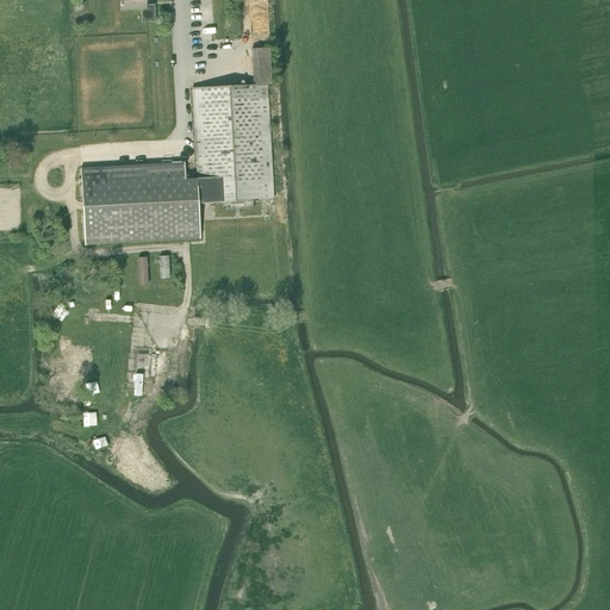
[(155,22),(154,5),(145,5),(145,0),(119,0),(120,10),(141,8),(142,22),(155,22)]
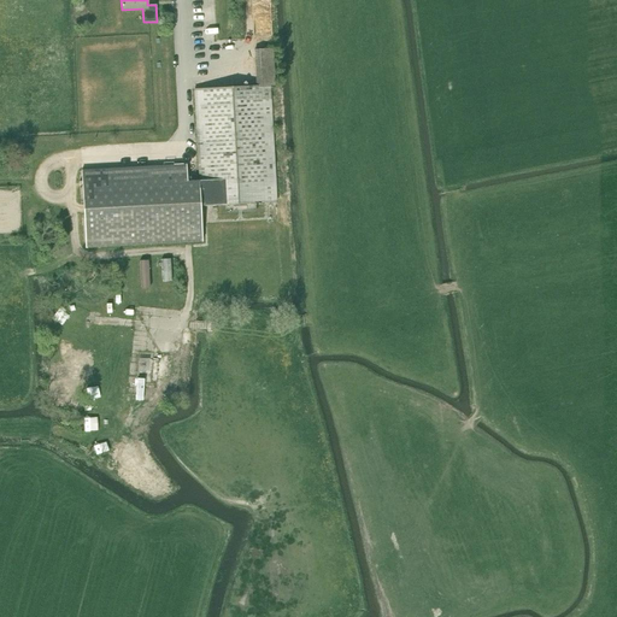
[(276,203),(270,86),(275,84),(272,48),(254,50),(257,86),(194,89),(199,181),(187,181),(186,164),(82,170),(86,247),(203,241),(200,206),(206,206),(276,203)]
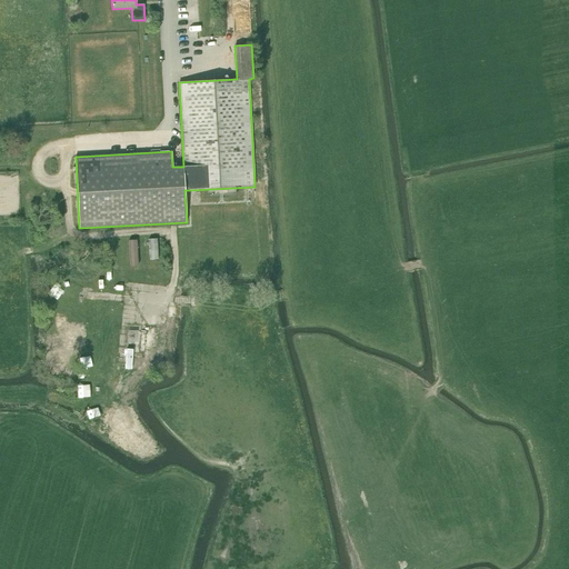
[(160,259),(160,236),(150,236),(151,259),(160,259)]
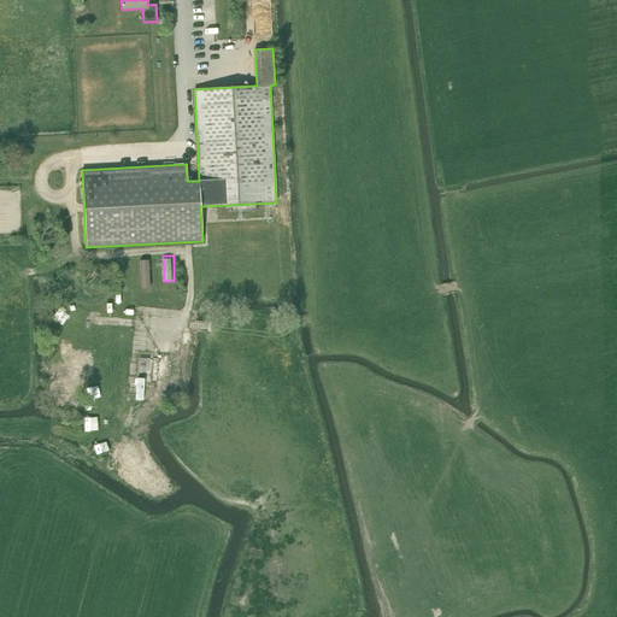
[(64,323),(71,312),(62,305),(54,316),(64,323)]
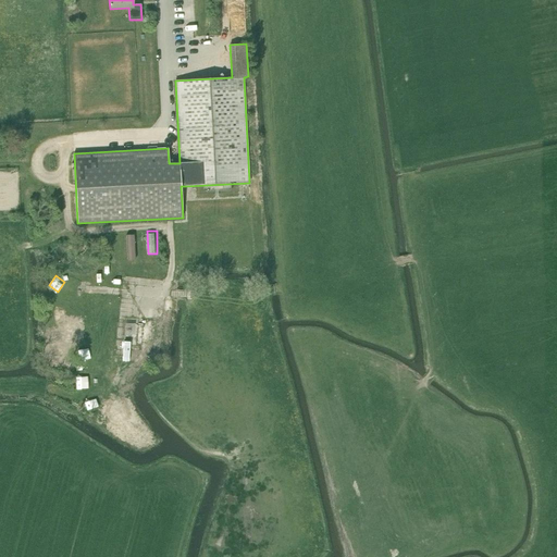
[(140,349),(141,333),(147,333),(148,326),(143,326),(143,323),(135,323),(133,348),(140,349)]
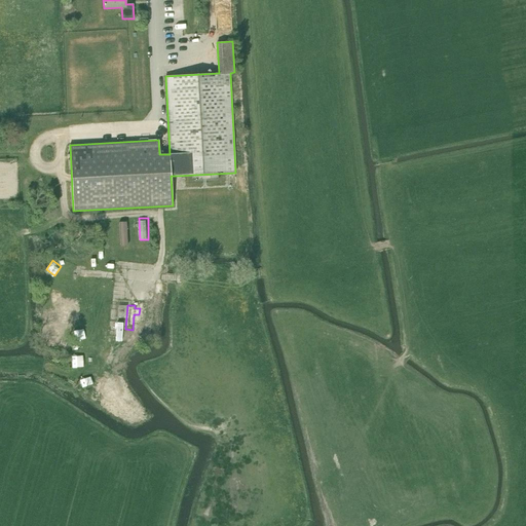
[(78,307),(78,323),(88,323),(88,307),(78,307)]
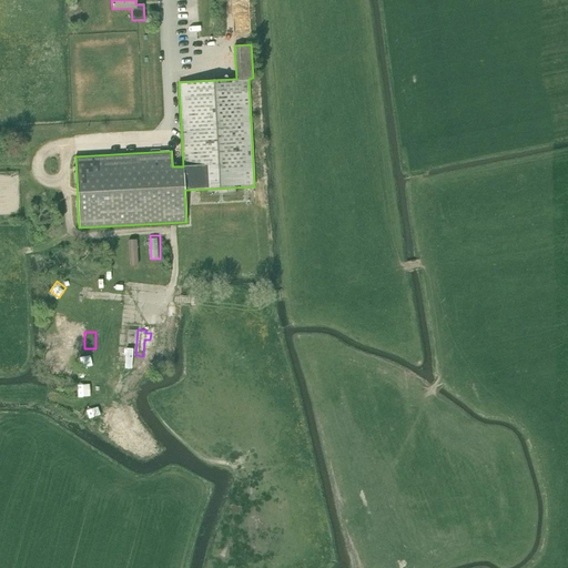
[(58,348),(57,359),(71,361),(72,350),(58,348)]
